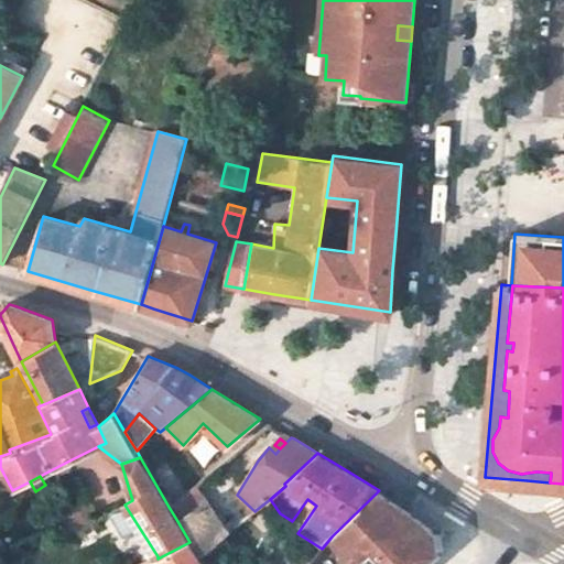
[(177,521),(206,500),(195,485),(169,507),(177,521)]
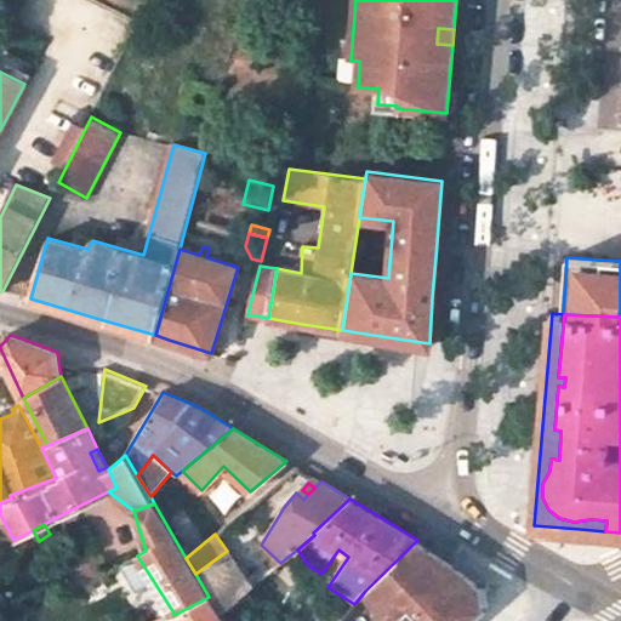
[(365,591),(392,620),(467,620),(482,609),(479,588),(453,563),(417,540),(365,591)]
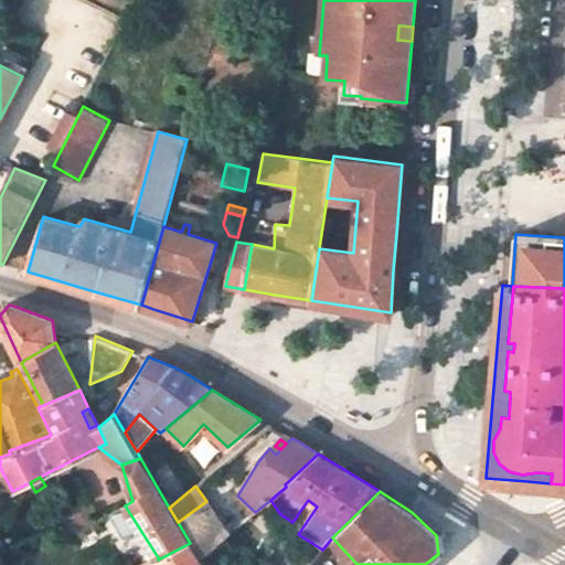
[(228,534),(206,501),(178,522),(190,543),(200,558),(206,553),(228,534)]
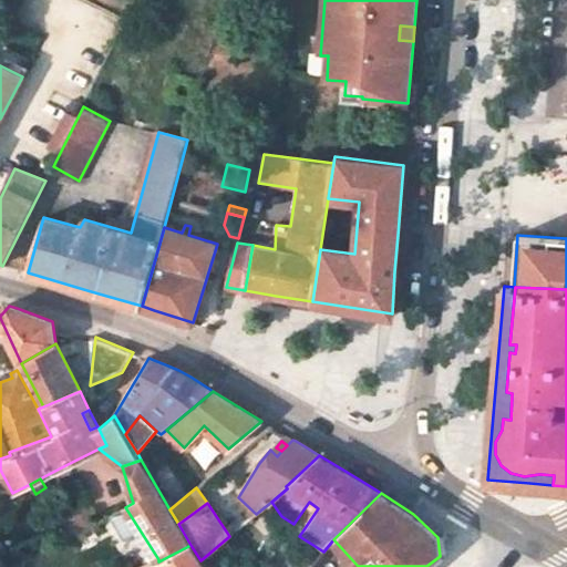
[(204,566),(200,560),(191,545),(158,562),(158,559),(137,566),(204,566)]
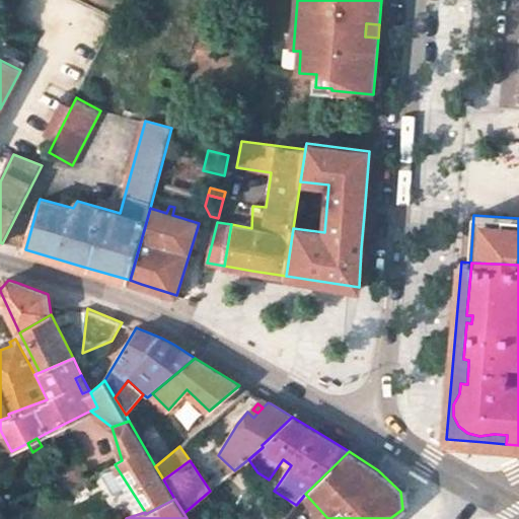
[(187,518),(194,515),(190,508),(183,513),(187,518)]
